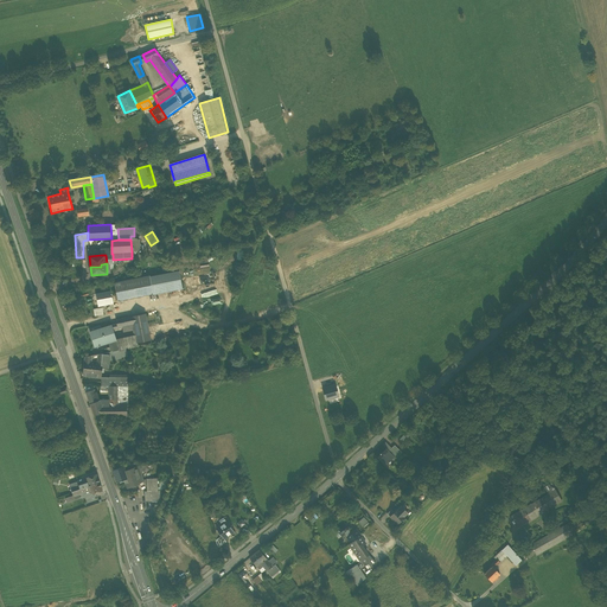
[(183,288),(179,272),(149,278),(153,293),(153,294),(183,288)]
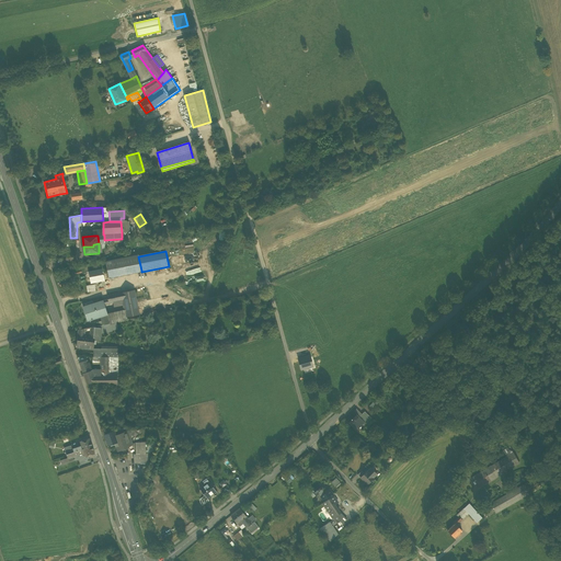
[(106,262),(110,277),(141,271),(138,256),(138,255),(106,262)]
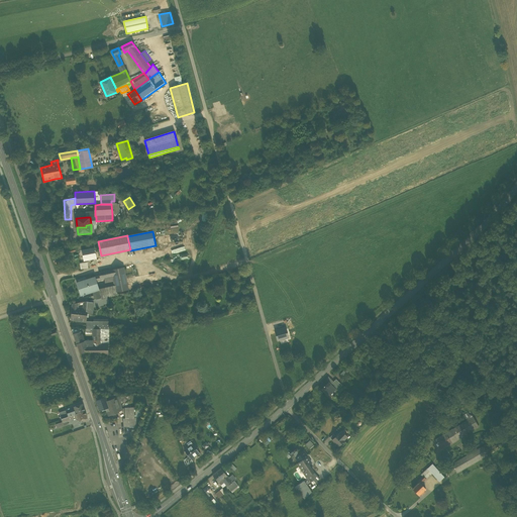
[(301,239),(267,253),(269,257),(303,243),(301,239)]
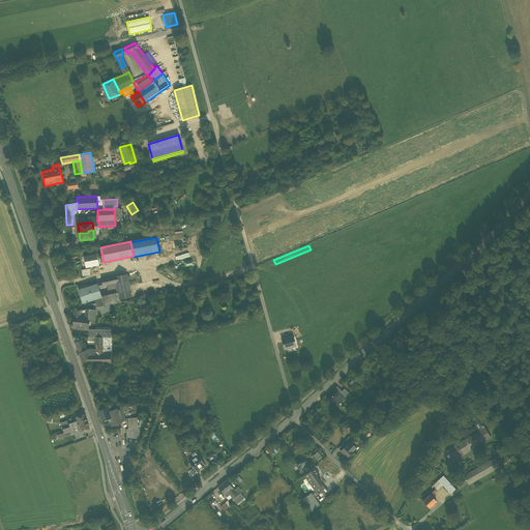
[(86,267),(90,266),(90,263),(97,261),(96,255),(84,257),(86,267)]
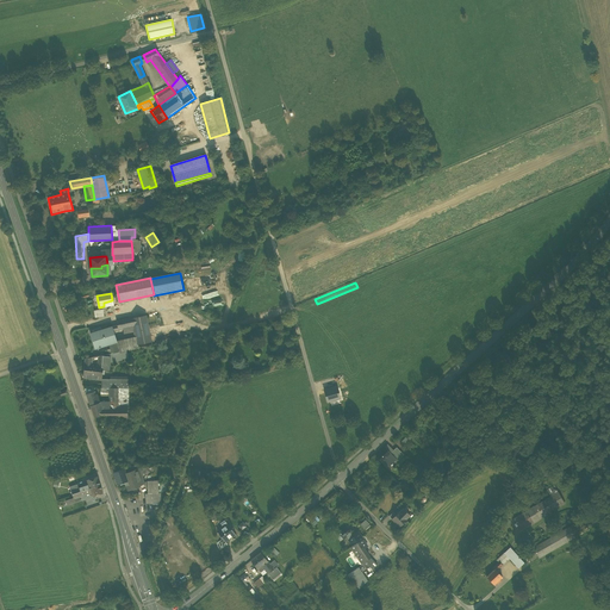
[(372,307),(328,322),(330,328),(373,313),(372,307)]
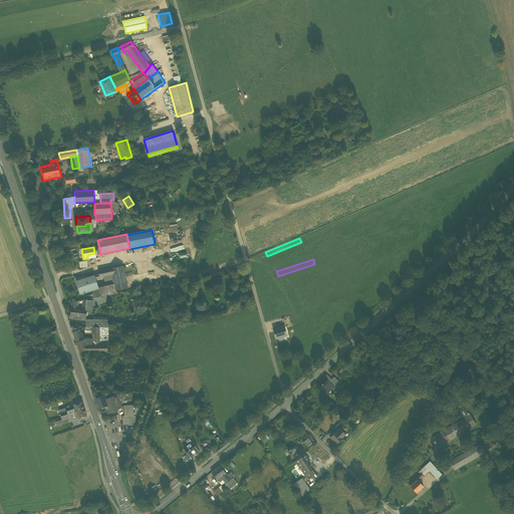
[(121,266),(111,268),(112,275),(113,279),(114,284),(116,291),(129,288),(123,265),(121,266)]
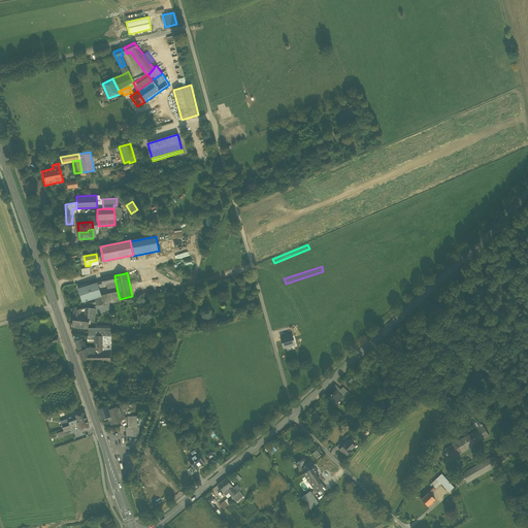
[(103,286),(107,285),(116,283),(114,275),(101,278),(102,282),(103,286)]
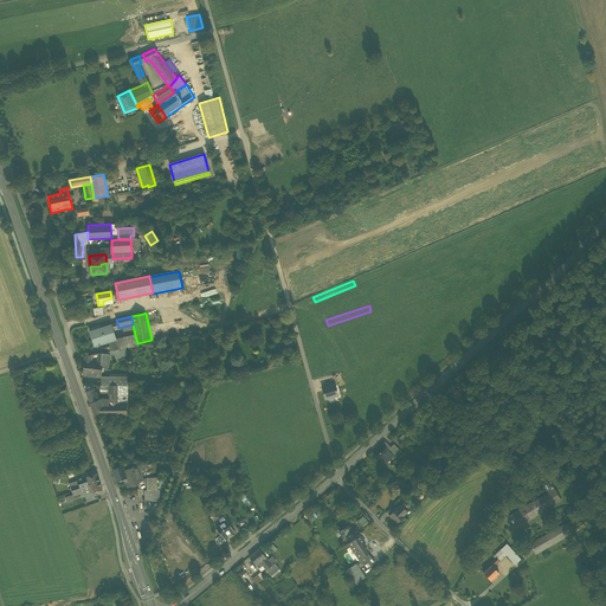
[(105,343),(109,342),(116,340),(116,339),(113,329),(111,324),(103,328),(104,331),(102,333),(105,343)]
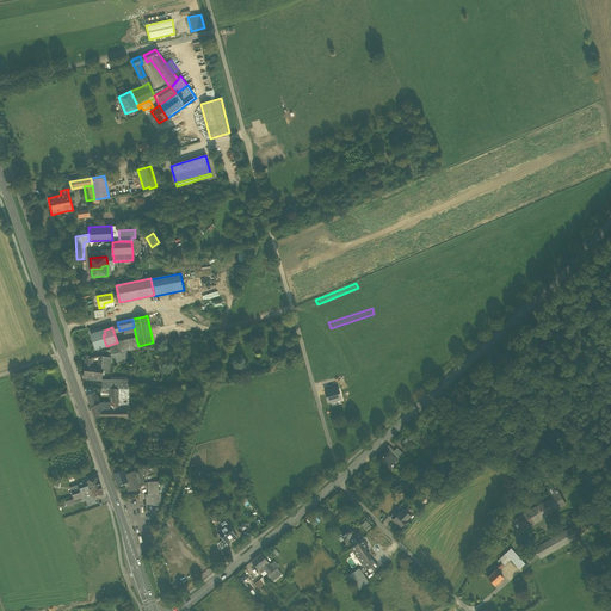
[(91,334),(96,350),(106,346),(103,335),(105,334),(104,331),(91,334)]
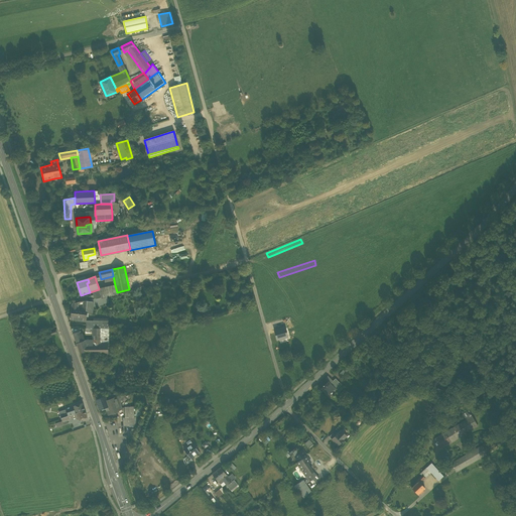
[(115,285),(99,288),(99,289),(102,297),(108,296),(117,294),(117,292),(115,285)]
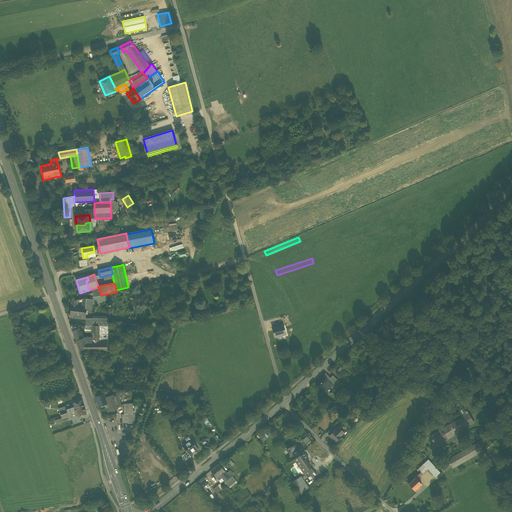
[(92,289),(93,293),(94,297),(101,295),(98,287),(92,289)]
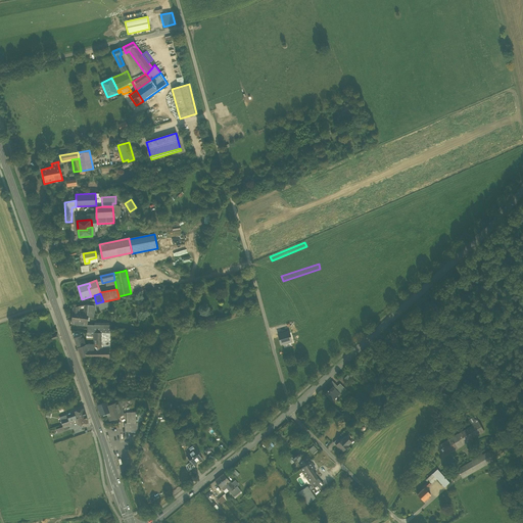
[(95,303),(94,311),(105,310),(104,308),(110,307),(109,300),(103,301),(96,303),(95,303)]
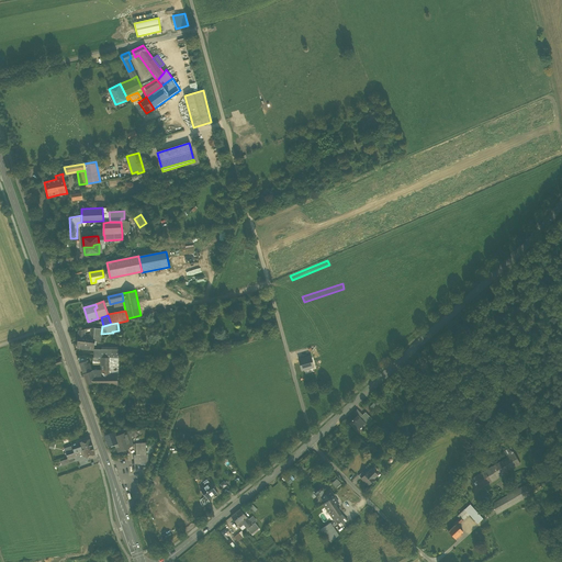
[(100,326),(91,328),(91,332),(90,335),(90,338),(88,338),(87,350),(93,350),(94,340),(101,341),(101,334),(102,326),(100,326)]
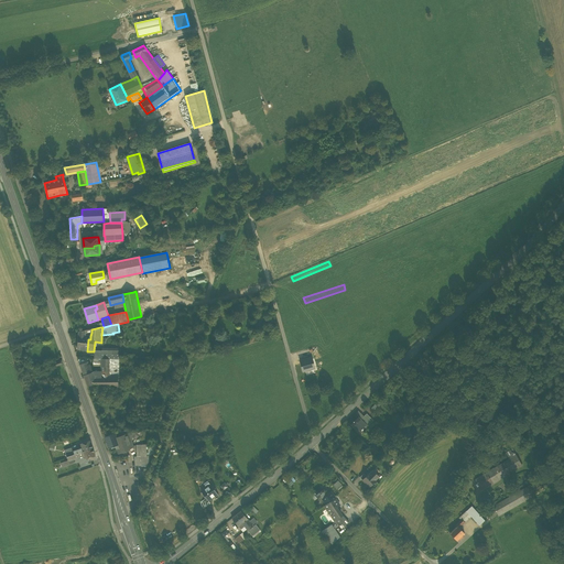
[(77,350),(87,351),(88,339),(90,339),(90,336),(85,335),(78,335),(77,350)]
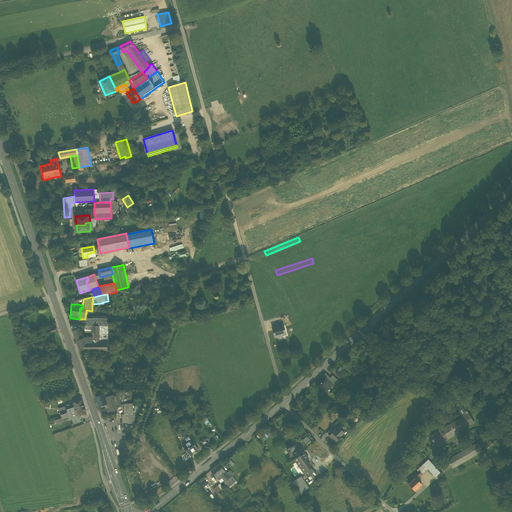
[(281,324),(290,322),(288,315),(279,318),(281,324)]
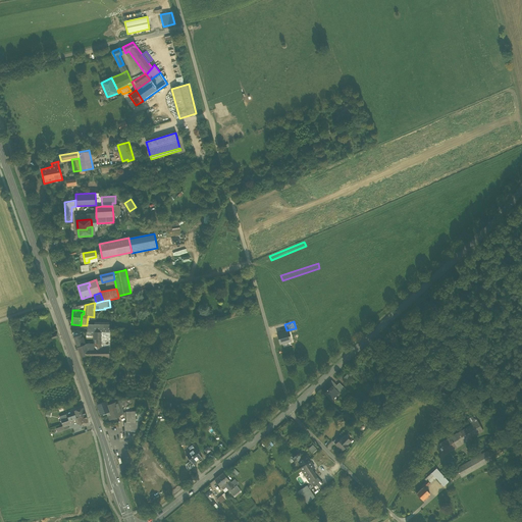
[(289,331),(277,334),(279,344),(291,341),(289,331)]
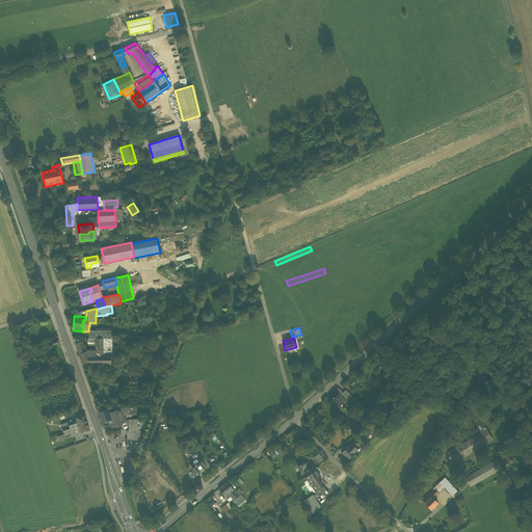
[(96,354),(104,354),(104,348),(104,343),(104,339),(96,339),(96,345),(96,350),(96,354)]
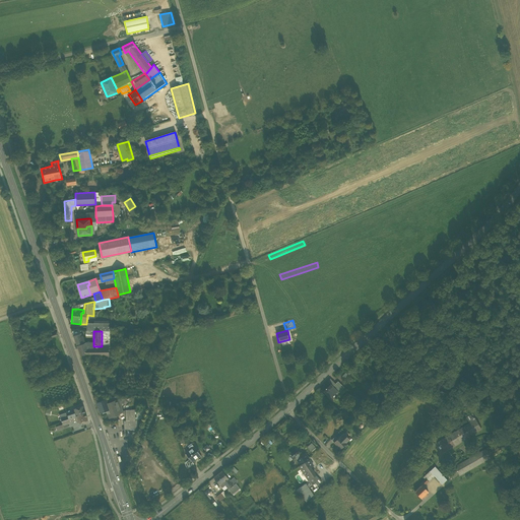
[(74,336),(77,345),(82,344),(79,334),(74,336)]
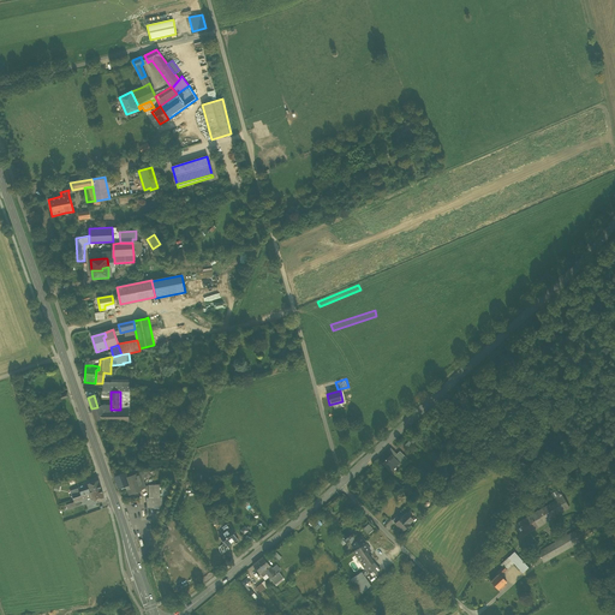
[(120,396),(120,402),(124,402),(124,410),(129,410),(132,410),(132,396),(120,396)]
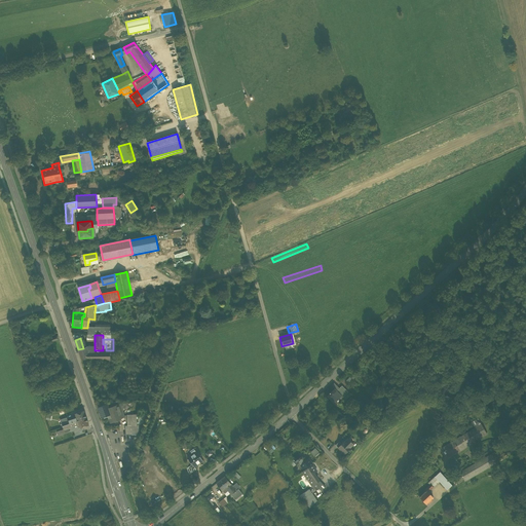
[(78,349),(82,361),(89,358),(87,350),(86,347),(83,348),(78,349)]
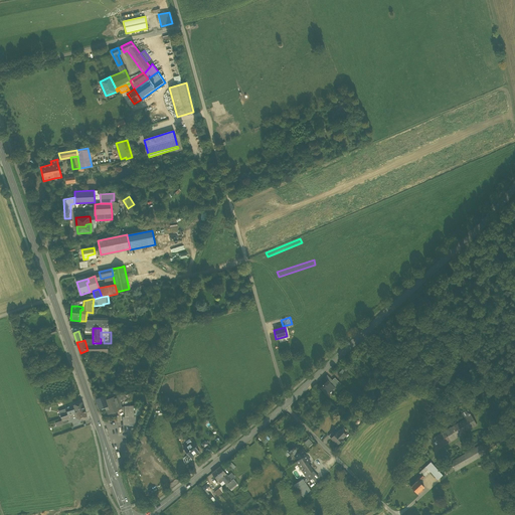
[(108,346),(108,343),(104,343),(101,343),(93,343),(86,343),(88,350),(90,355),(108,354),(108,346)]
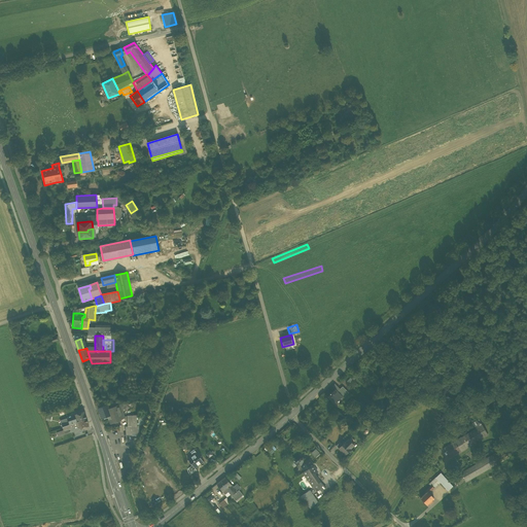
[(356,377),(353,375),(351,378),(347,381),(350,384),(356,377)]
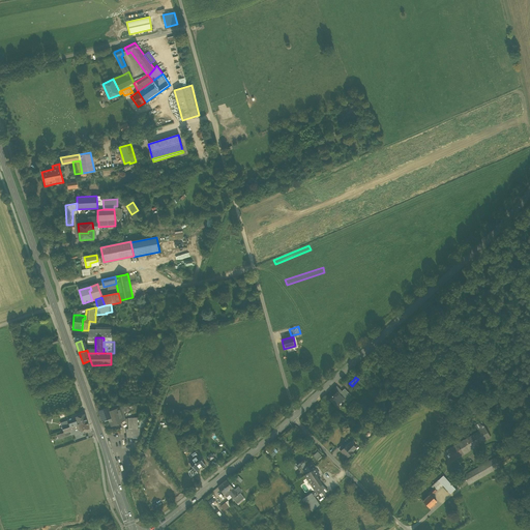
[(339,394),(342,391),(336,386),(333,389),(339,394)]
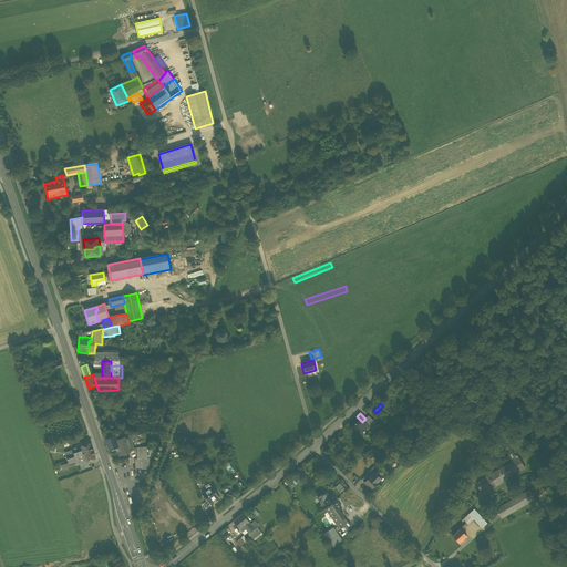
[(349,424),(359,434),(368,426),(369,429),(372,425),(366,419),(362,422),(357,416),(349,424)]
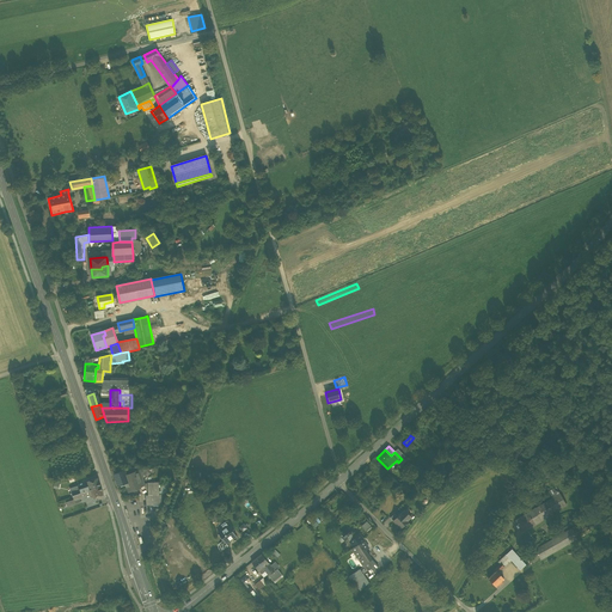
[(134,477),(141,475),(140,472),(145,471),(147,477),(152,476),(148,467),(134,467),(135,471),(133,472),(134,477)]
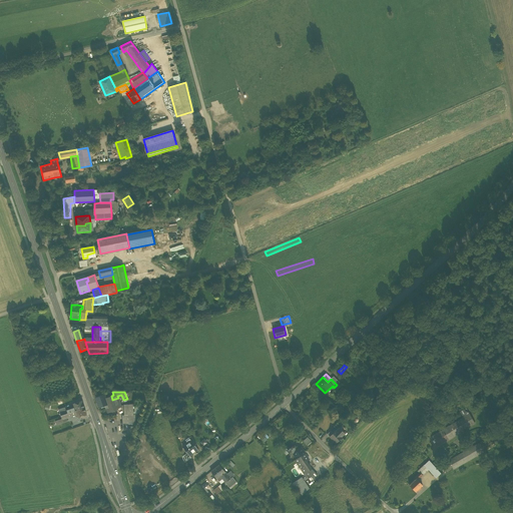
[(96,398),(99,407),(105,405),(107,404),(105,398),(104,395),(96,398)]
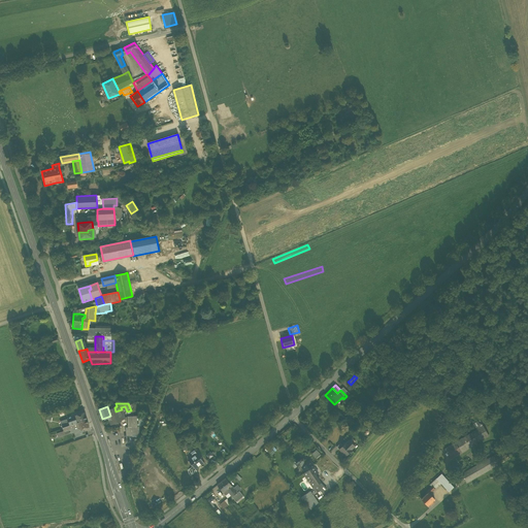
[(121,421),(119,415),(123,414),(122,409),(116,411),(117,414),(110,416),(108,417),(109,420),(110,420),(112,424),(121,421)]
